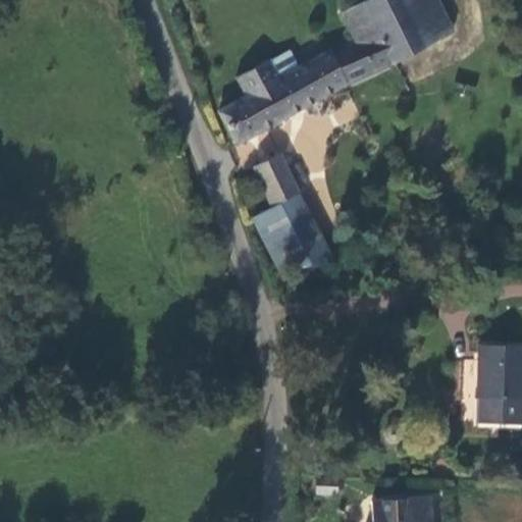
[(363,0),(337,13),(352,40),(327,52),(346,86),(453,32),(435,0),(363,0)]
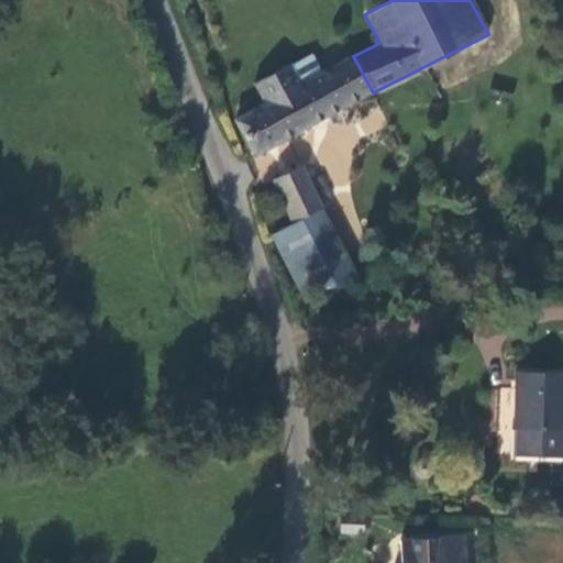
[(272,99),(234,119),(254,156),(373,92),(353,56),(298,84),(288,66),(261,80),(272,99)]
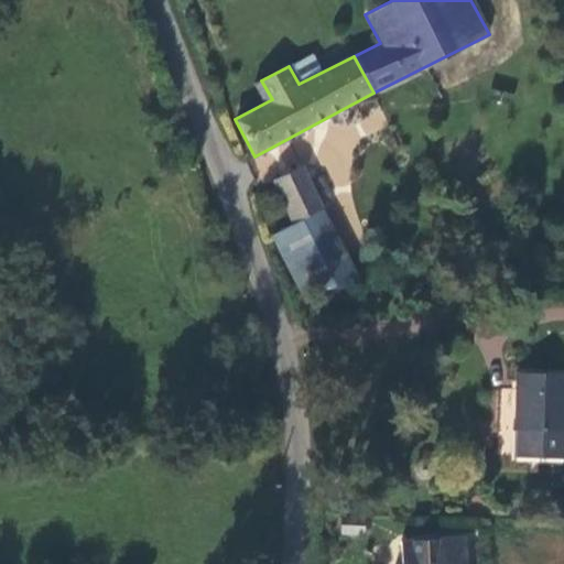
[(273,182),(293,224),(325,208),(322,202),(335,195),(323,174),(310,180),(302,166),(273,182)]
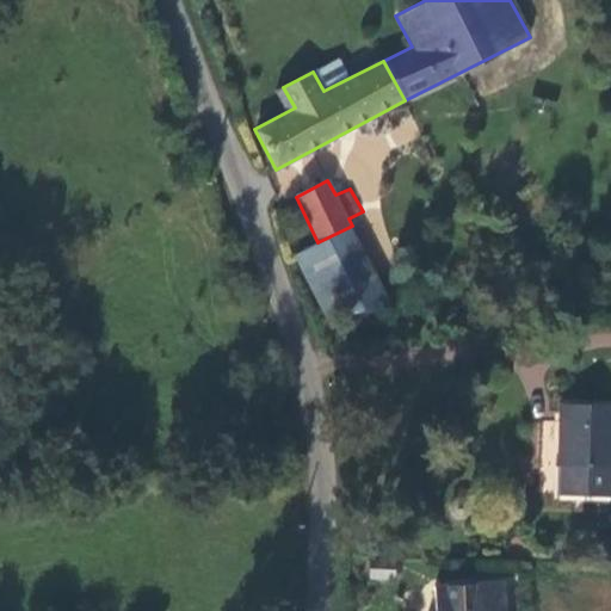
[(352,226),(318,242),(295,253),(327,319),(390,304),(352,226)]
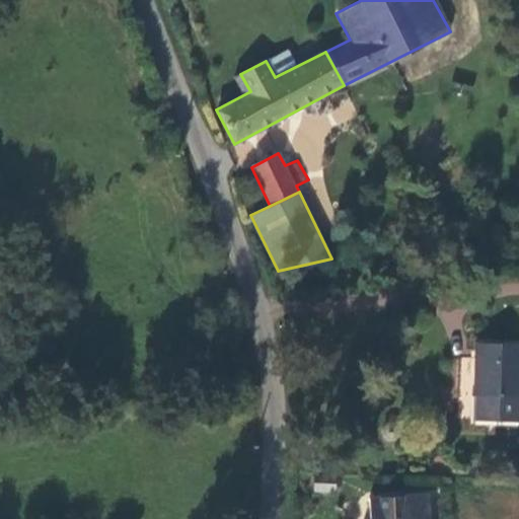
[(518,345),(477,344),(476,398),(518,399),(518,345)]
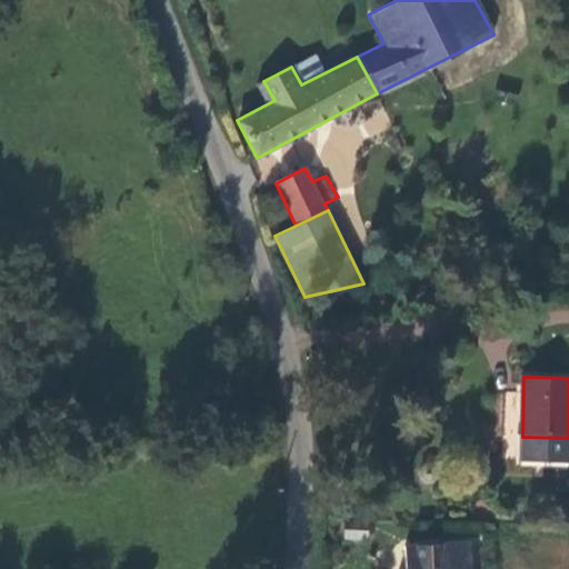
[(407,543),(407,568),(470,568),(471,545),(407,543)]
